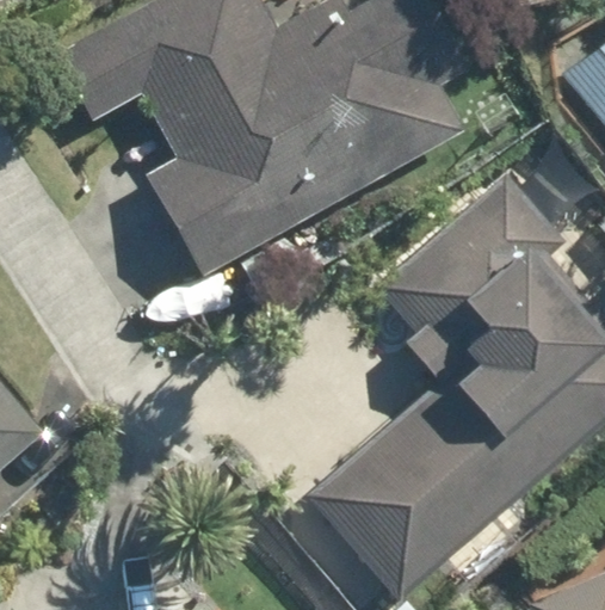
[(154,0),(60,54),(97,118),(141,92),(180,162),(147,179),(202,277),(464,131),(440,91),(468,75),(425,0),(375,0),(353,13),(346,0),(329,0),(279,30),(263,0),(154,0)]
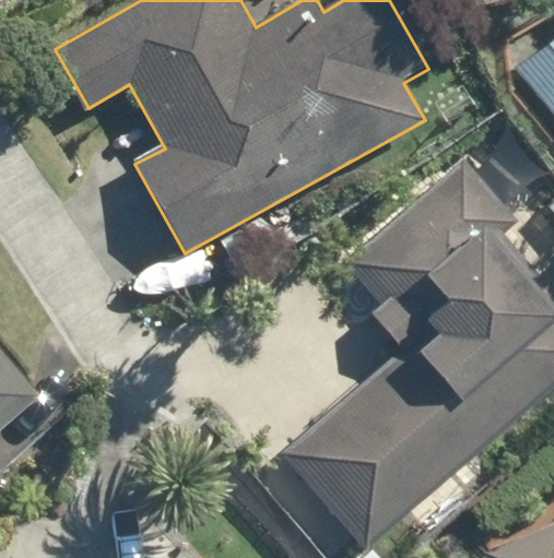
[(553,42),(519,72),(553,114),(553,42)]
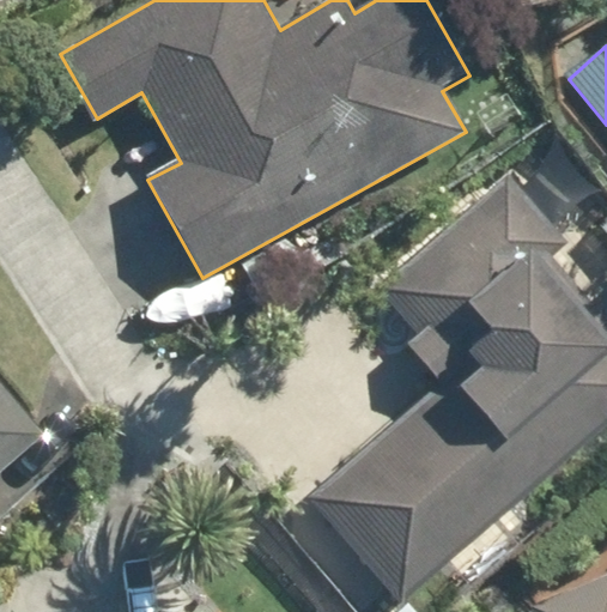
[(499,521),(606,425),(606,316),(553,256),(568,243),(508,175),(382,286),(423,332),(408,344),(442,380),(309,498),(404,606),(450,567),(467,585),(516,540),(499,521)]
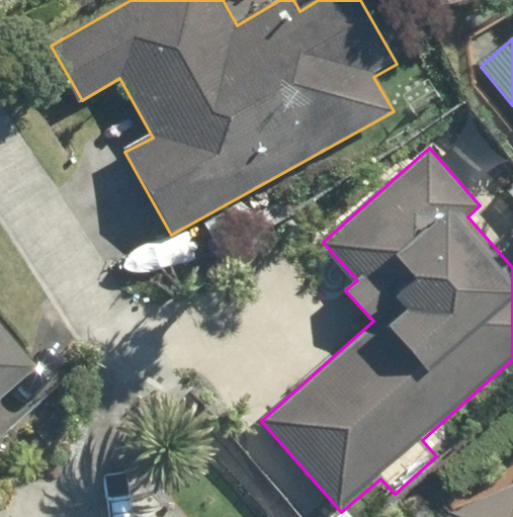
[(0,399),(37,367),(0,322),(0,399)]
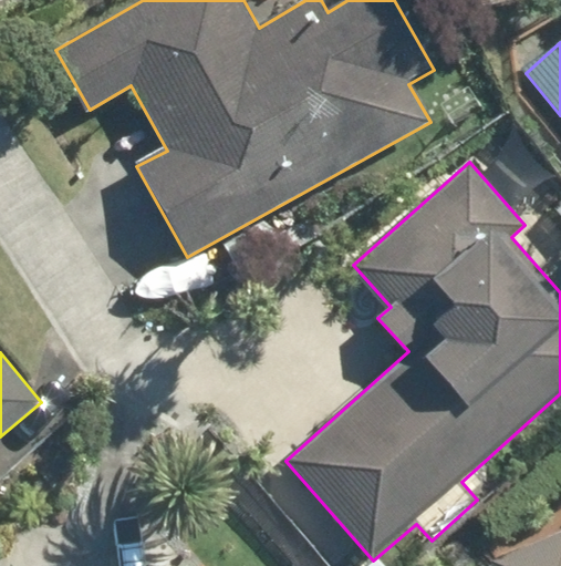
[(492,565),(560,565),(560,534),(492,563),(492,565)]
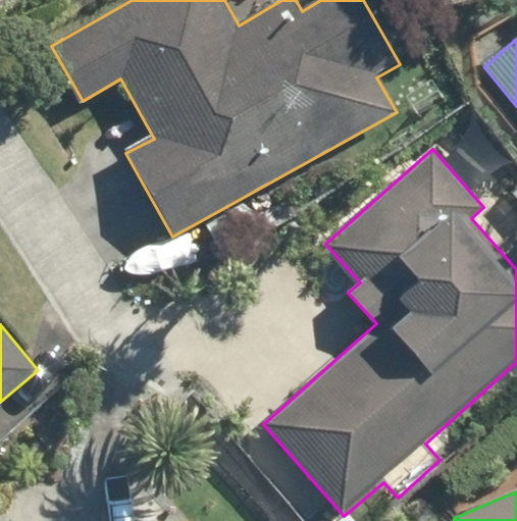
All buildings are outlined.
